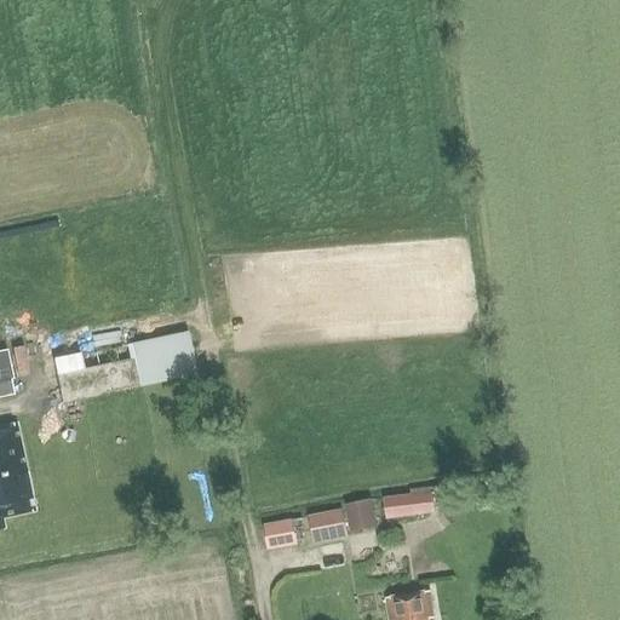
[(188,332),(53,361),(62,403),(197,374),(188,332)]
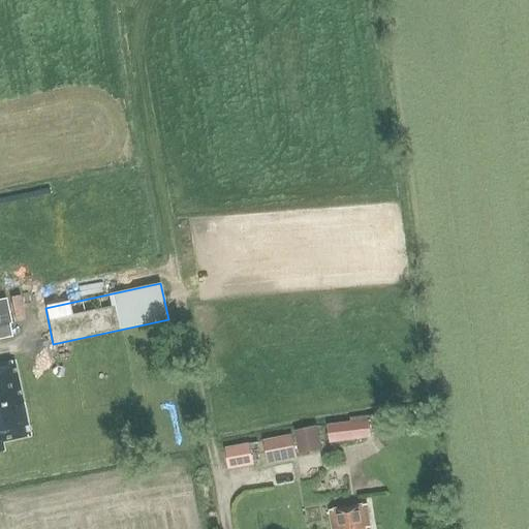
[(0,337),(17,335),(10,296),(0,297),(0,337)]
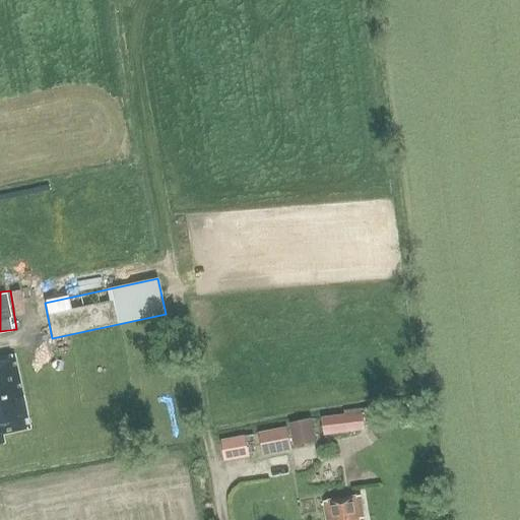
[(0,435),(28,429),(13,356),(0,360),(0,444),(2,444),(0,435)]
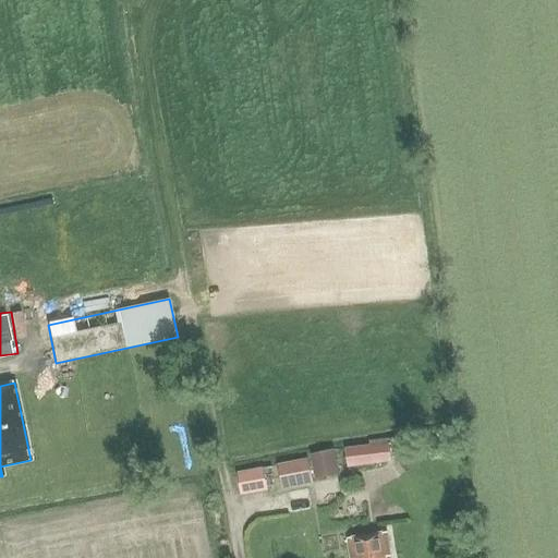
[(344,448),(348,468),(391,461),(388,439),(368,443),(368,445),(344,448)]
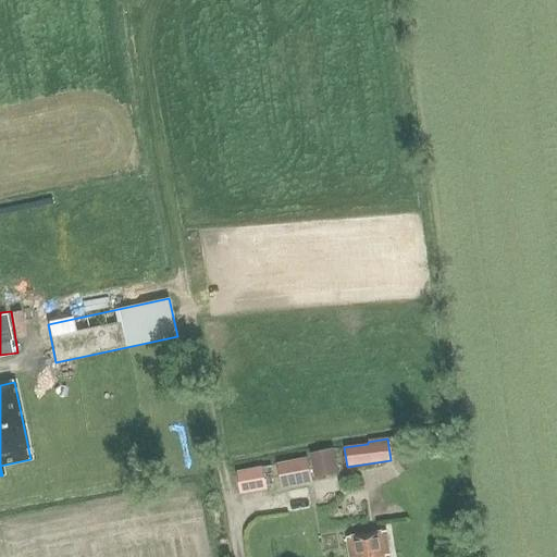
[(333,448),(309,454),(313,472),(337,467),(333,448)]
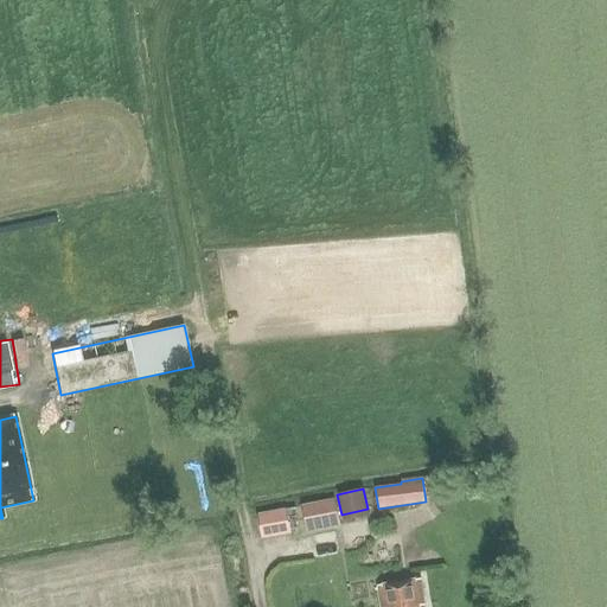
[(307,532),(340,525),(334,499),(301,505),(307,532)]
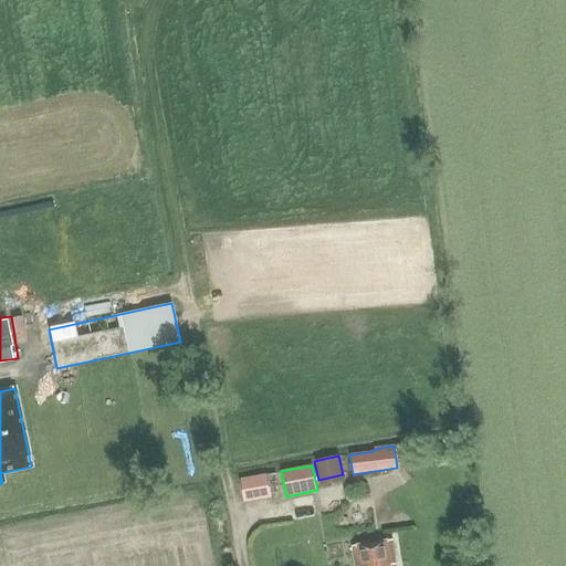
[(244,475),(248,499),(278,495),(274,471),(244,475)]
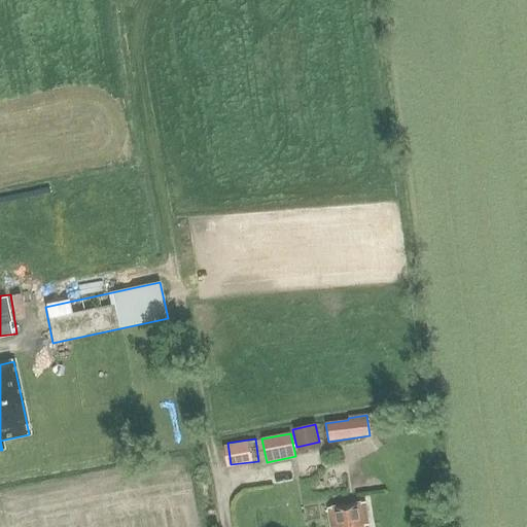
[(362,526),(369,526),(364,503),(327,510),(330,526),(362,526)]
